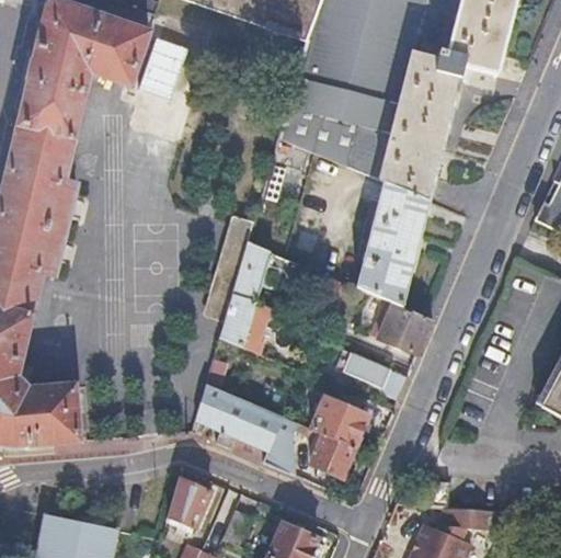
[(132,81),(148,30),(59,0),(50,0),(46,2),(2,186),(0,193),(0,444),(10,446),(79,441),(75,386),(30,389),(13,369),(39,269),(52,271),(72,179),(61,177),(90,67),(132,81)]
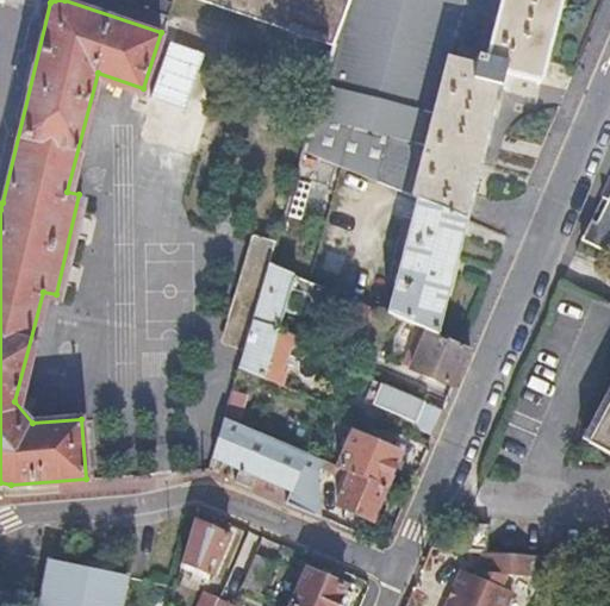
[(134,0),(168,12),(173,0),(210,0),(305,32),(335,43),(350,0),(134,0)]
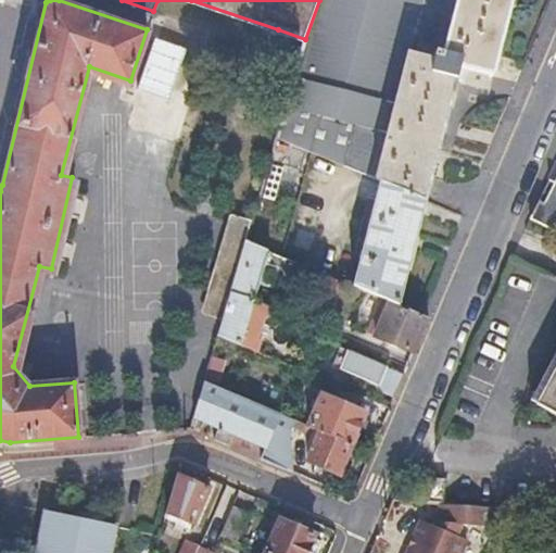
[(319,0),(305,39),(300,54),(276,136),(312,150),(380,178),(426,197),(432,173),(456,84),(462,64),(492,73),(512,0),(319,0)]
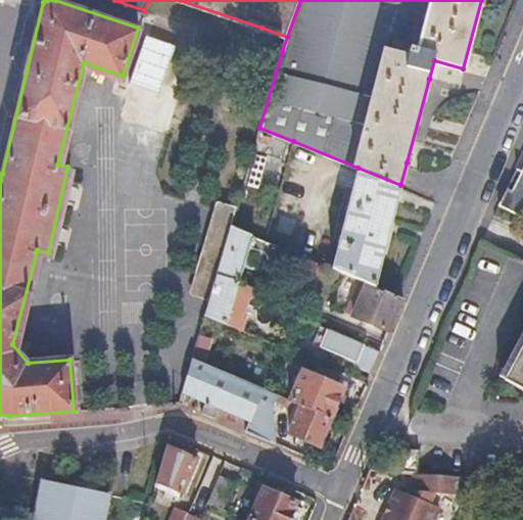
[(123,107),(157,121),(188,27),(153,15),(123,107)]
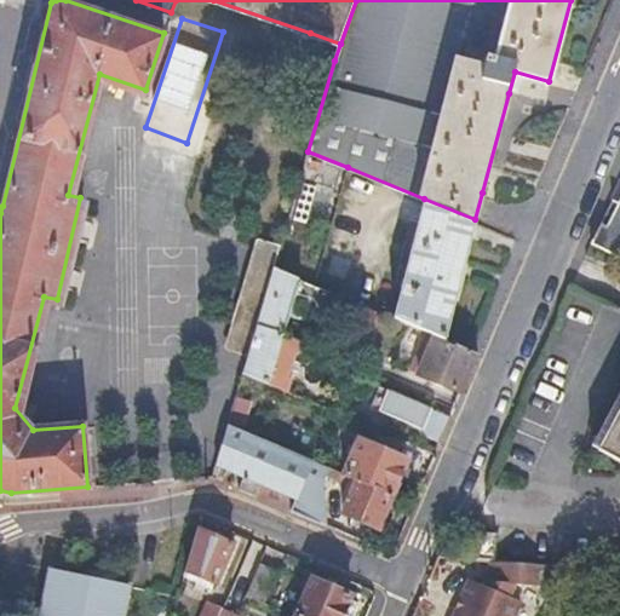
[(340,44),(310,33),(304,50),(334,61),(340,44)]
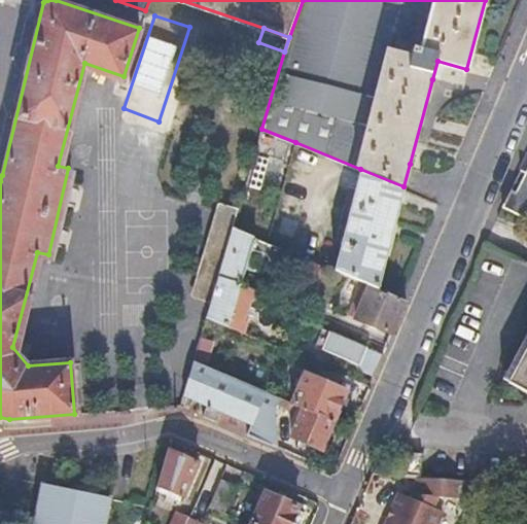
[(526,167),(525,172),(520,170),(501,207),(523,218),(526,210),(526,167)]
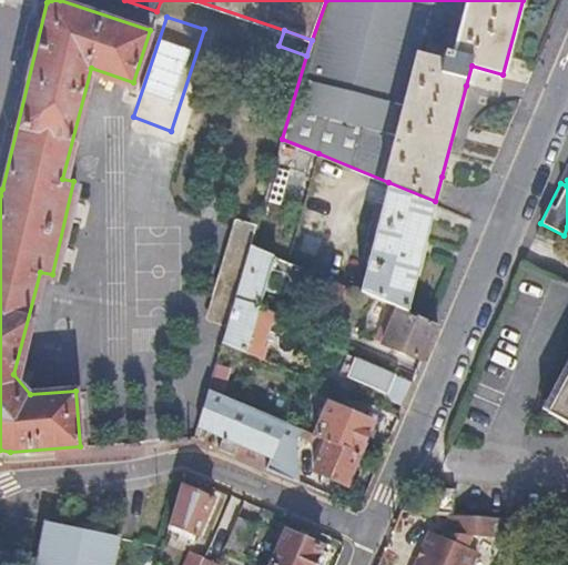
[(406,311),(435,201),(388,182),(362,292),(398,308),(406,311)]
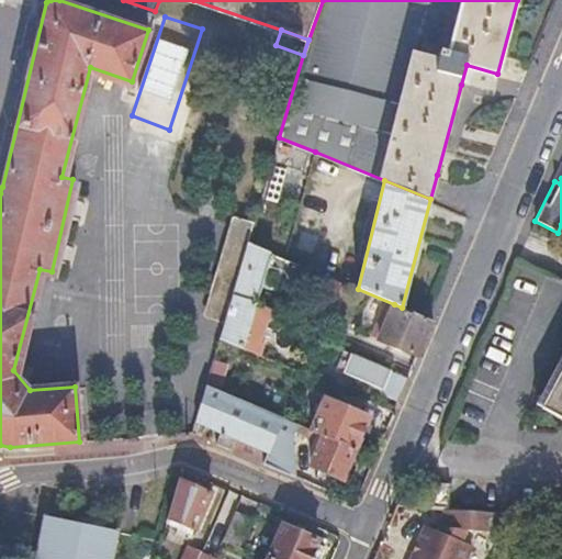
[(233,293),(247,242),(253,225),(232,220),(205,308),(226,314),(233,293)]
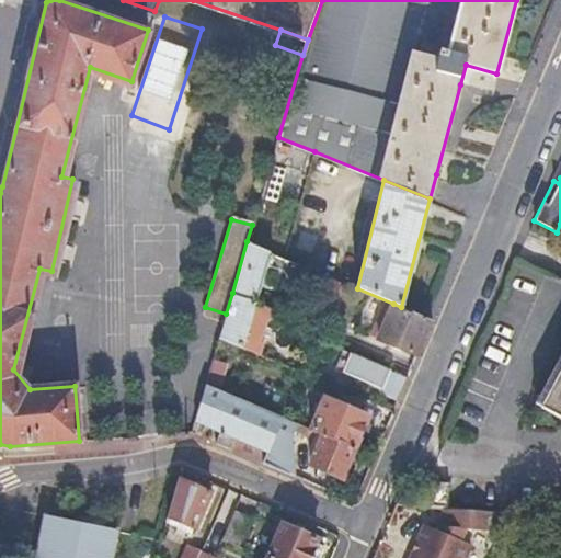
[(247,241),(232,293),(256,303),(272,252),(247,241)]
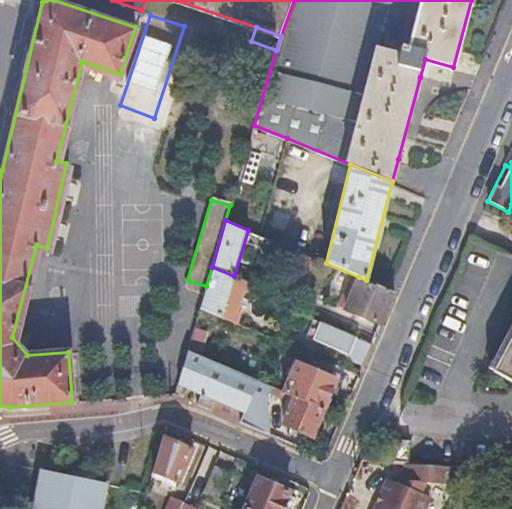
[(305,254),(296,275),(306,279),(314,258),(305,254)]
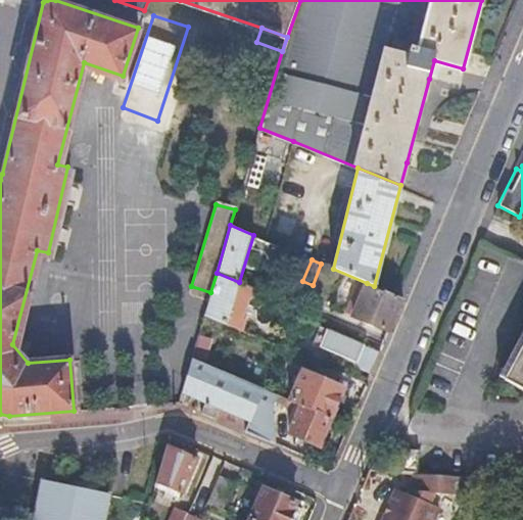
[(239,282),(217,273),(210,292),(204,312),(240,327),(253,287),(239,282)]
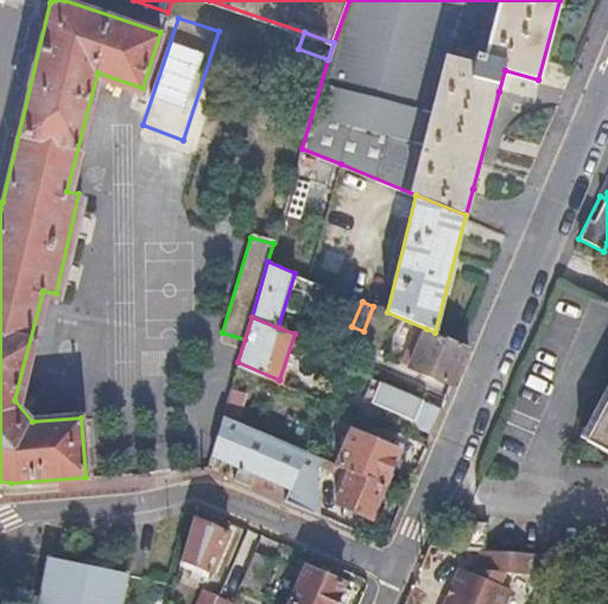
[(467,345),(435,332),(426,329),(411,367),(450,385),(460,361),(467,345)]
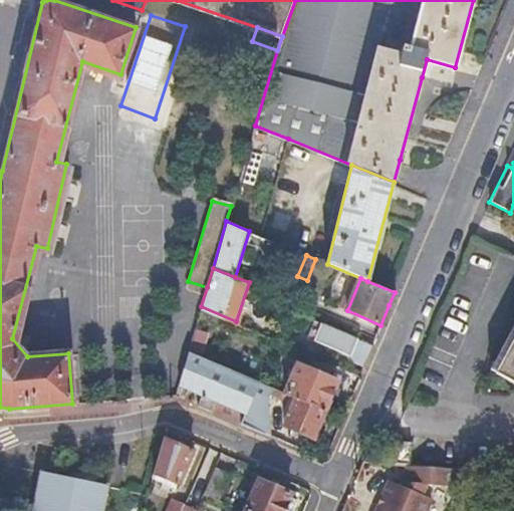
[(372,344),(316,320),(311,333),(351,351),(349,354),(365,362),(372,344)]
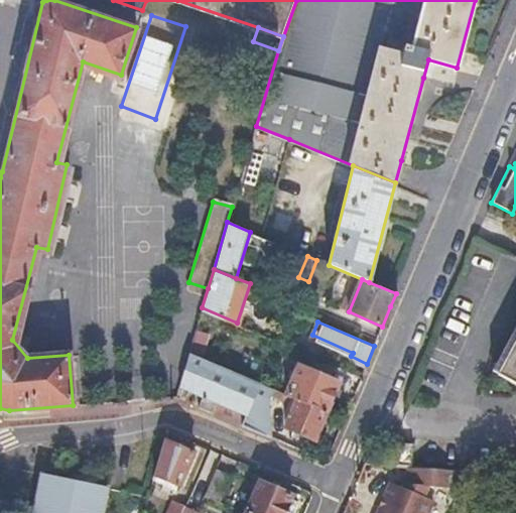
[(515,338),(497,375),(515,384),(515,338)]
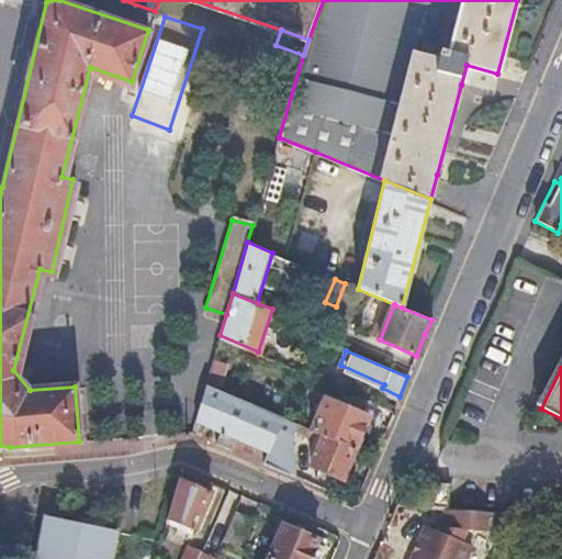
[(222,431),(236,437),(267,450),(262,461),(294,474),(287,434),(289,427),(293,420),(206,383),(195,418),(222,431)]
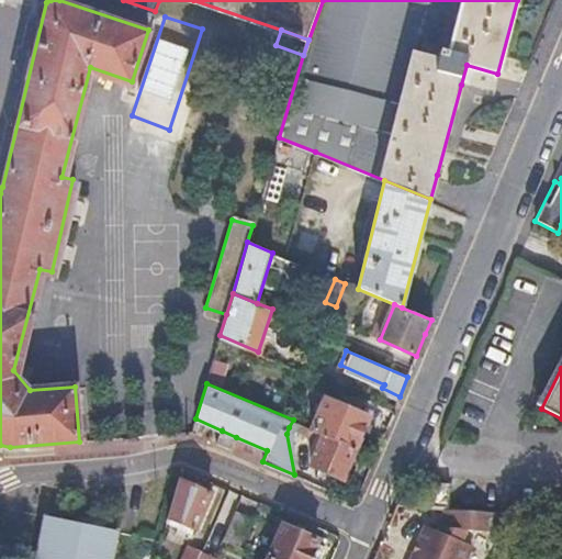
[(317,431),(355,447),(367,416),(323,397),(308,427),(317,431)]
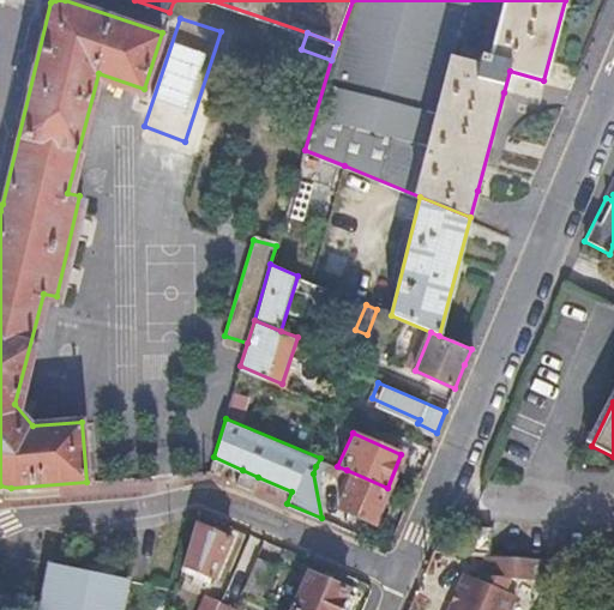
[(343,479),(347,470),(337,466),(320,458),(315,466),(343,479)]
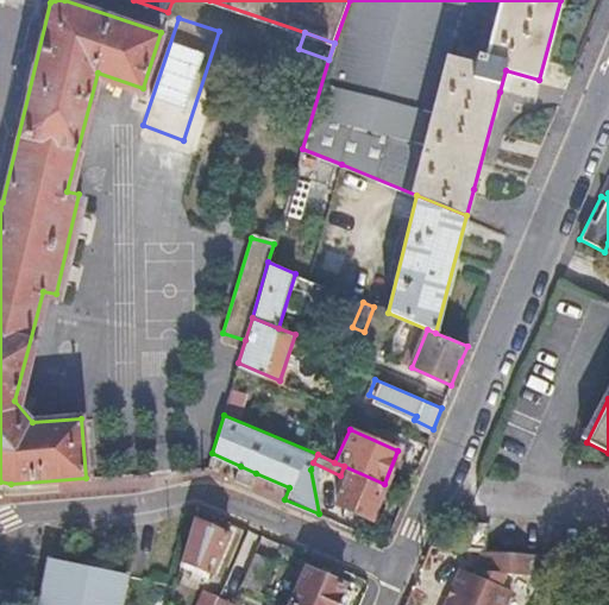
[(251,485),(256,473),(240,466),(234,478),(251,485)]
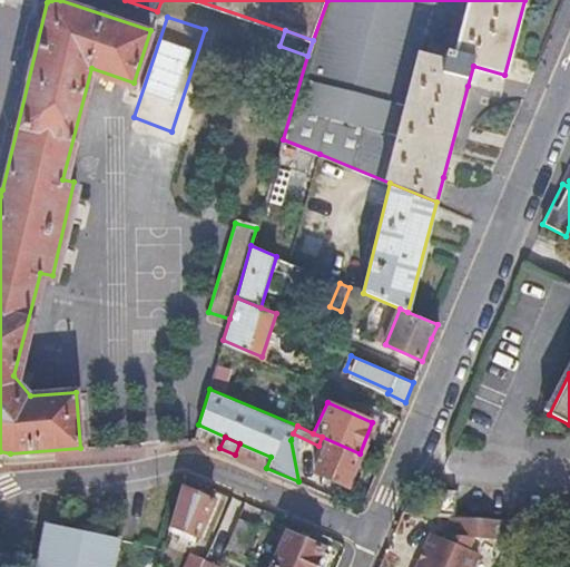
[(346,486),(360,453),(322,437),(318,446),(315,452),(321,456),(314,470),(346,486)]
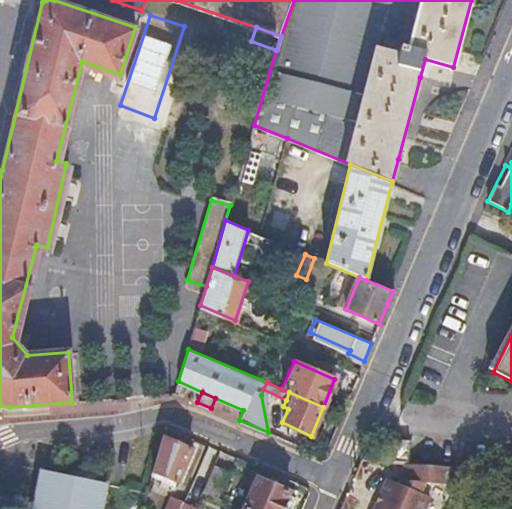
[(179,437),(164,430),(163,435),(152,471),(177,481),(191,449),(177,443),(179,437)]
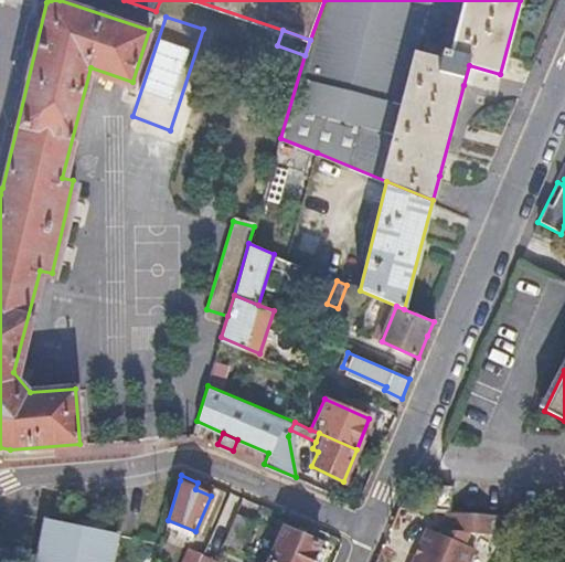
[(444,531),(433,527),(419,557),(414,554),(411,561),(467,561),(475,547),(465,541),(470,531),(497,532),(498,517),(447,512),(444,531)]
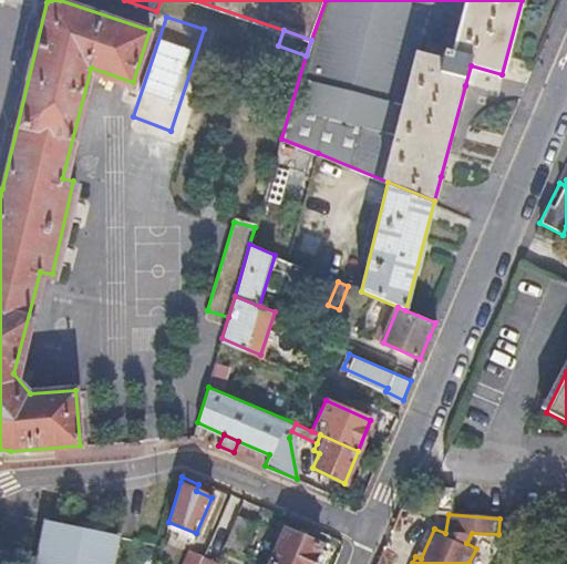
[(237,516),(225,544),(239,551),(251,523),(237,516)]
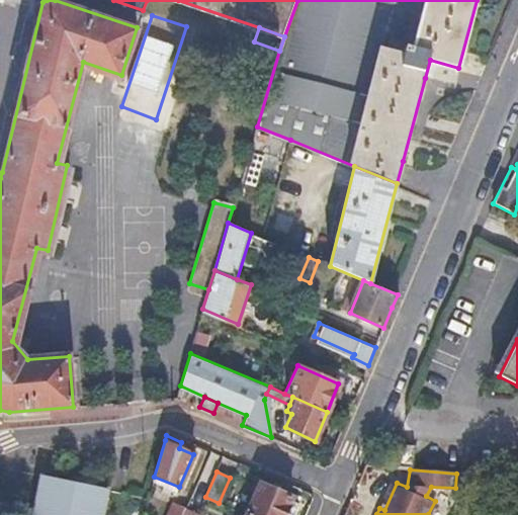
[(103,514),(109,488),(41,474),(33,514),(103,514)]
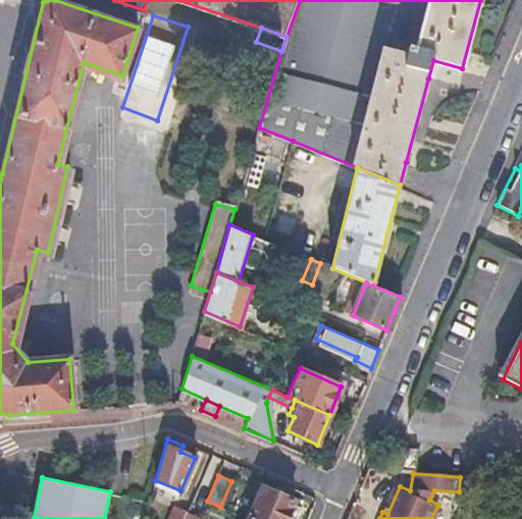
[(373,518),(379,518),(382,512),(387,514),(400,486),(389,482),(373,518)]
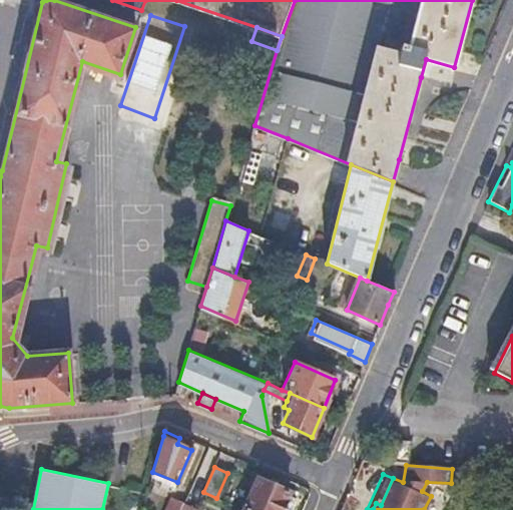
[(140,509),(181,509),(185,502),(189,491),(150,477),(140,509)]
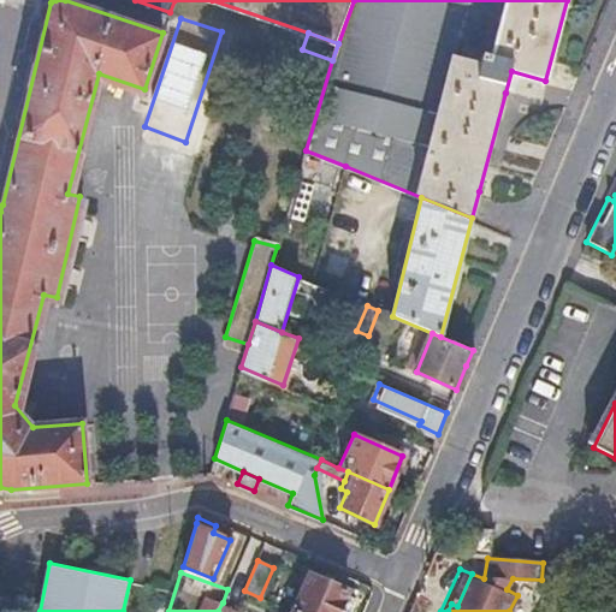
[(309,572),(292,611),(295,611),(337,611),(347,589),(309,572)]
